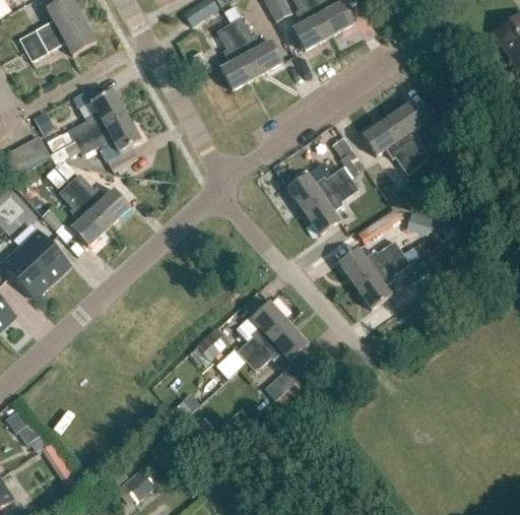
[(27,49),(82,18),(72,0),(59,0),(46,7),(54,21),(43,27),(22,39),(27,49)]
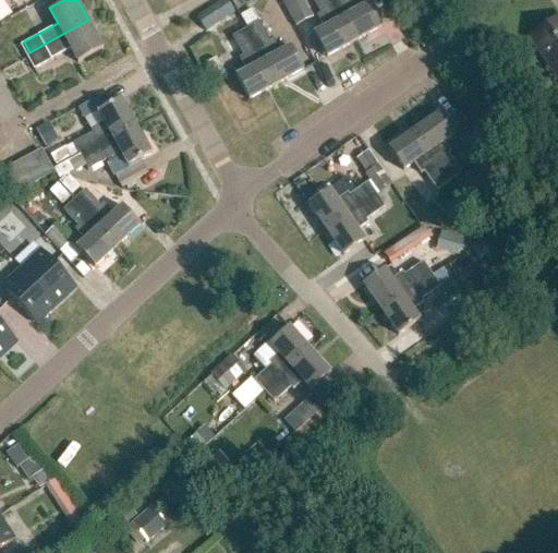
[(283,0),(296,22),(312,13),(304,0),(283,0)]
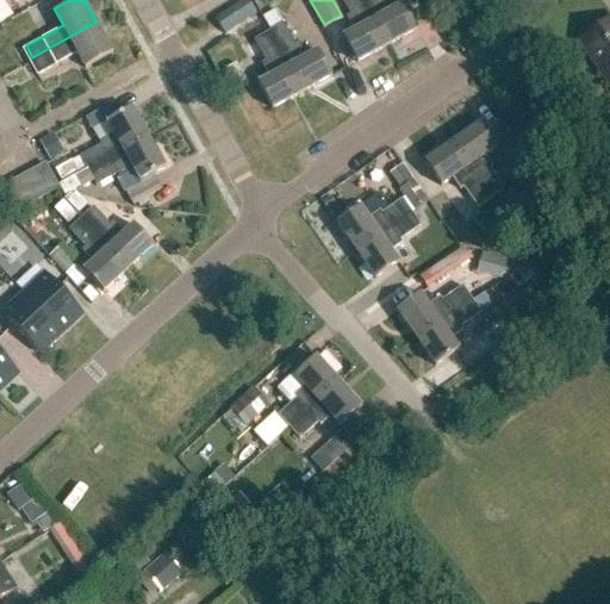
[(342,33),(356,58),(386,42),(363,0),(344,0),(350,11),(346,13),(354,27),(342,33)]
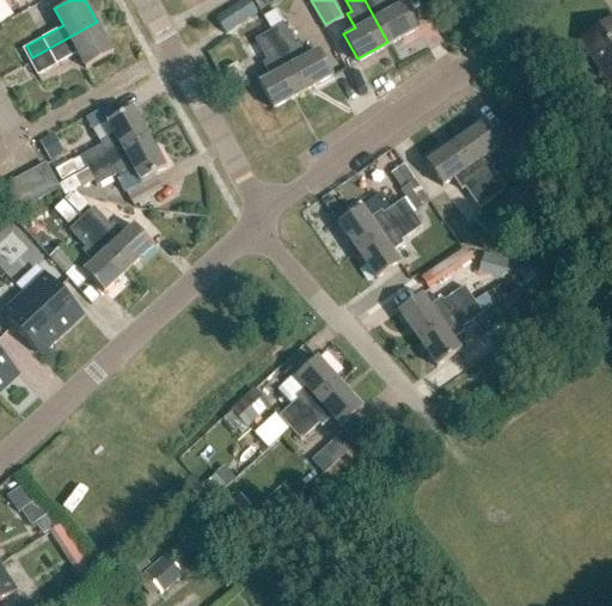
[(365,0),(387,42),(417,25),(403,0),(392,6),(389,0),(365,0)]
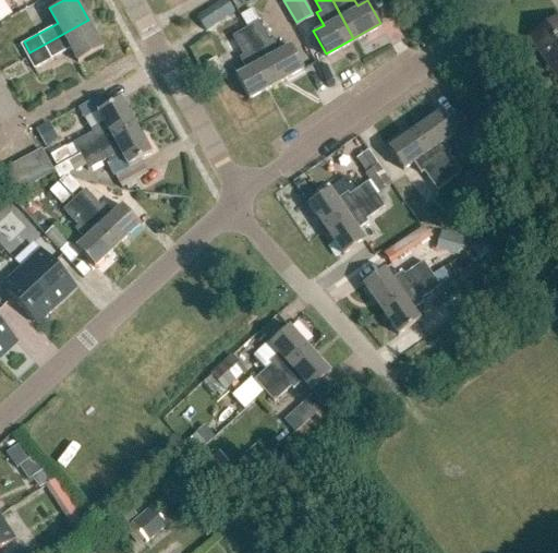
[(225,19),(245,9),(242,1),(220,10),(225,19)]
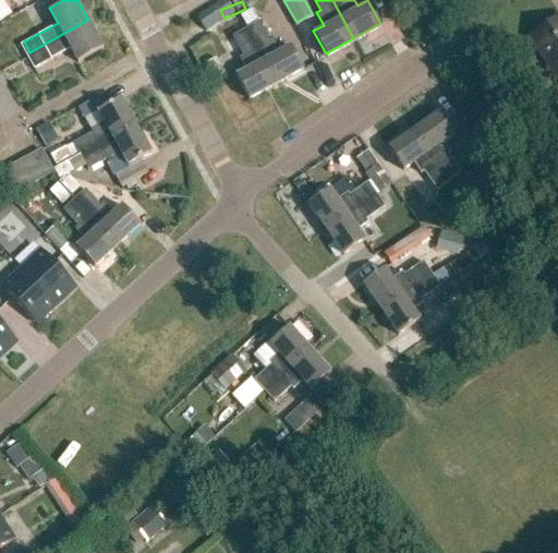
[(557,13),(530,33),(557,73),(557,13)]
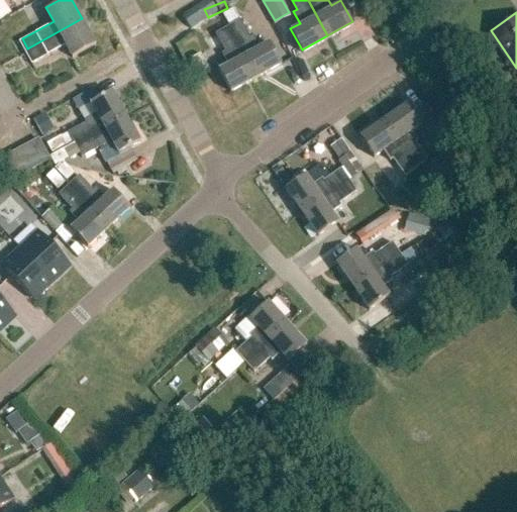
[(227,23),(255,75),(281,62),(270,39),(260,44),(253,33),(249,35),(240,17),(227,23)]
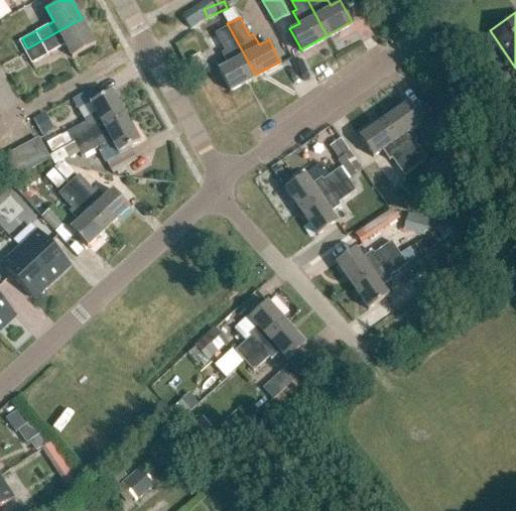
[(82,18),(27,48),(33,59),(54,48),(53,46),(65,40),(72,54),(95,41),(82,18)]
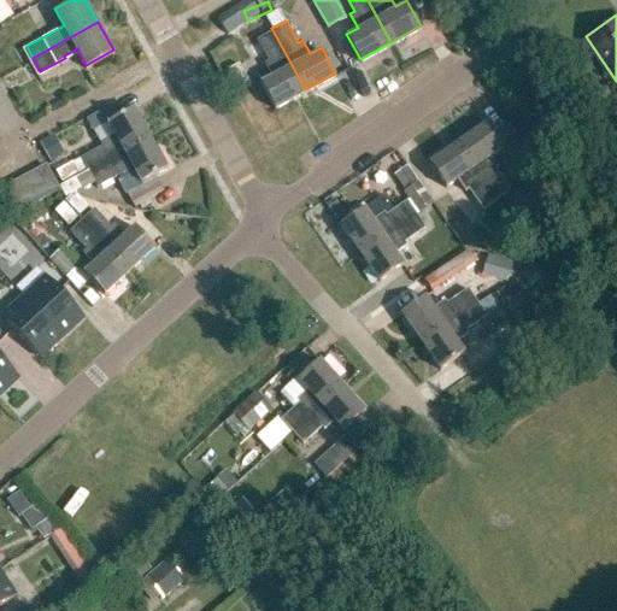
[(262,81),(276,106),(305,89),(271,28),(257,36),(269,58),(265,60),(272,75),(262,81)]
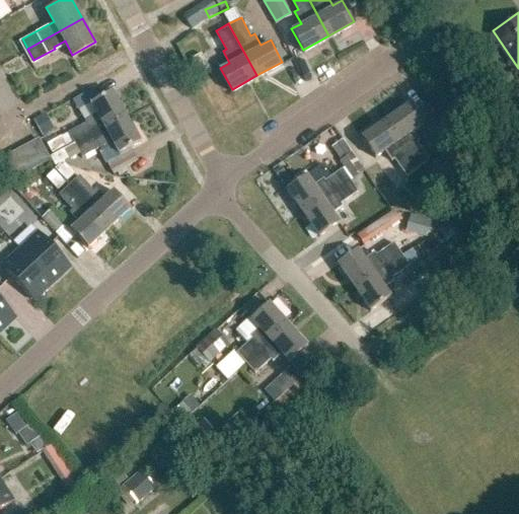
[(209,65),(201,51),(192,56),(200,70),(209,65)]
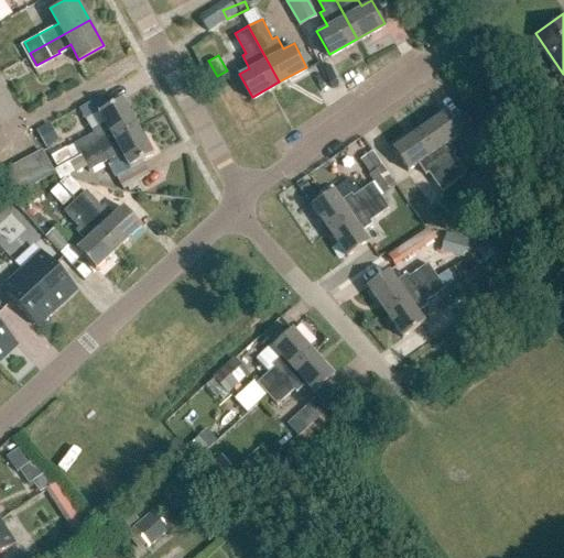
[(86,117),(99,109),(109,104),(102,91),(78,105),(86,117)]
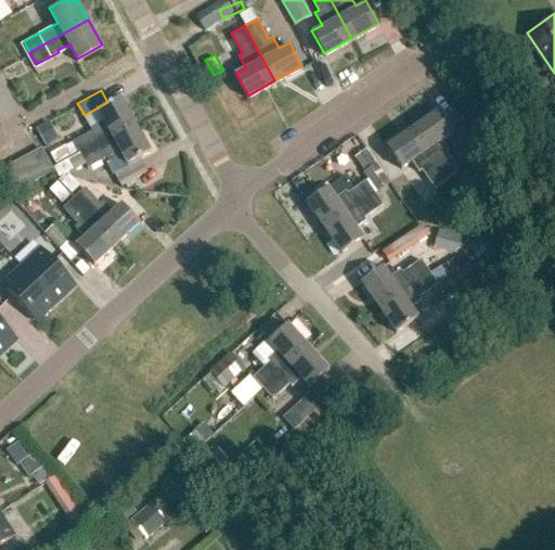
[(80,152),(134,122),(119,96),(98,107),(103,117),(90,125),(92,128),(73,139),(80,152)]
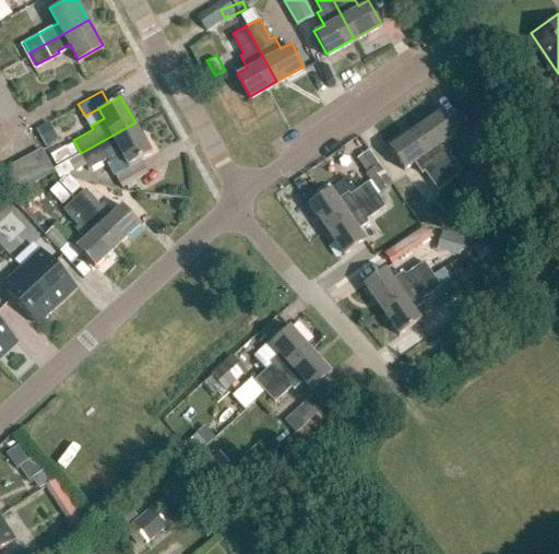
[(440,109),(414,128),(450,179),(462,171),(449,152),(452,150),(444,139),(455,132),(440,109)]
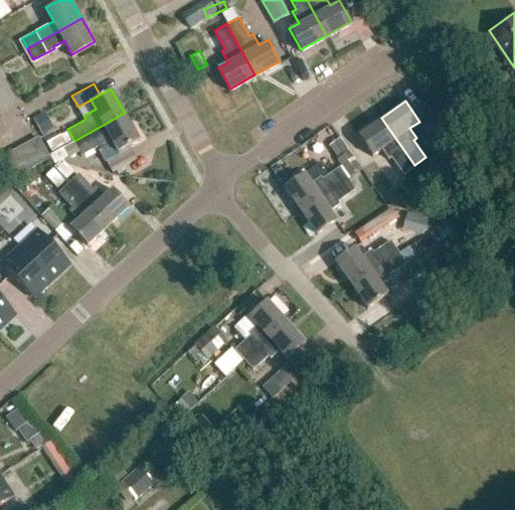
[(33,116),(41,131),(53,125),(45,109),(33,116)]
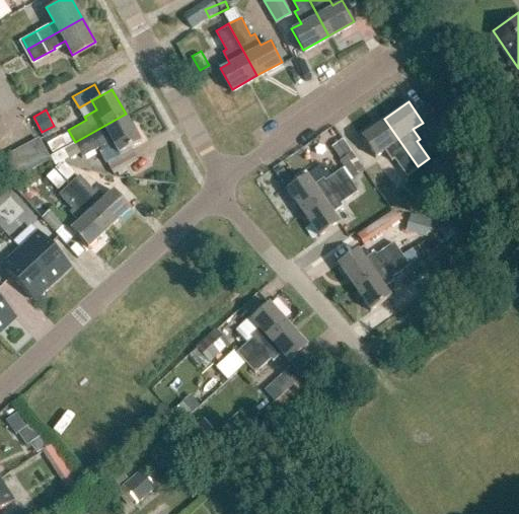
[(140,140),(126,114),(75,142),(82,155),(100,145),(101,148),(100,148),(105,158),(140,140)]
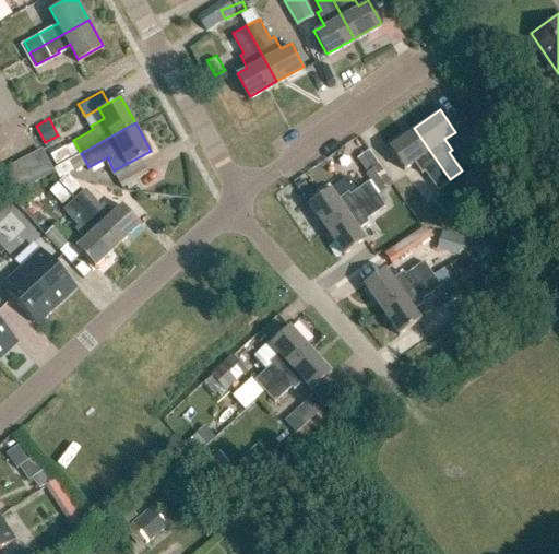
[(450,179),(414,128),(389,145),(404,167),(414,161),(421,172),(425,169),(438,188),(450,179)]
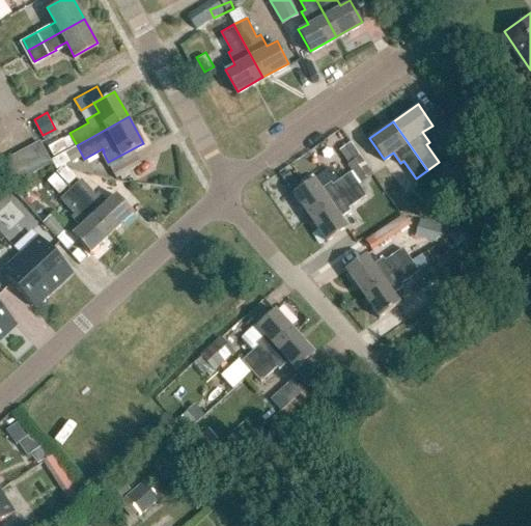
[(62,136),(48,144),(53,153),(67,145),(62,136)]
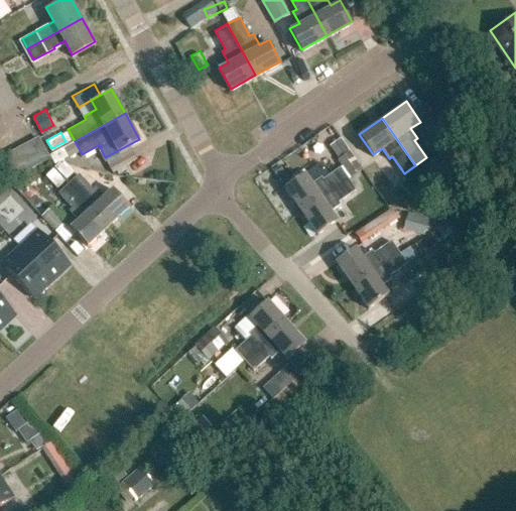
[(38,135),(28,141),(39,161),(49,155),(38,135)]
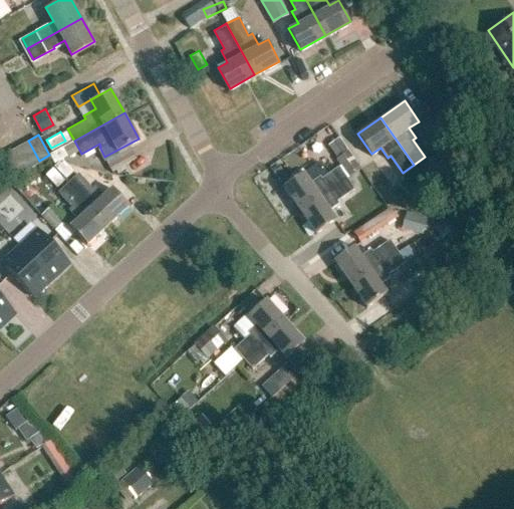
[(338,136),(327,143),(336,157),(348,174),(359,167),(347,149),(338,136)]
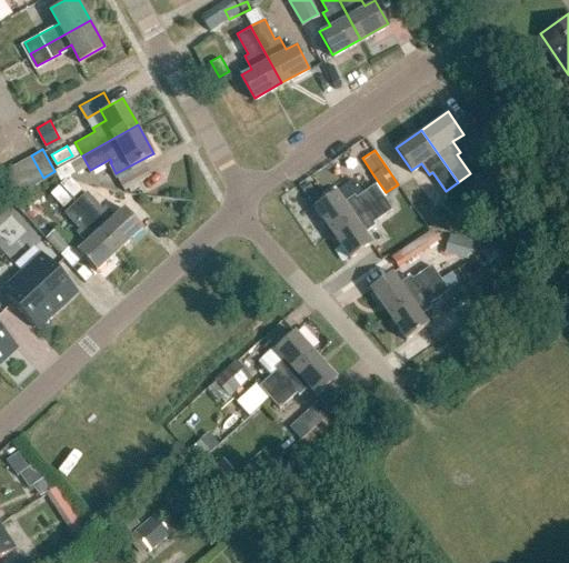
[(31,156),(20,161),(32,183),(43,178),(31,156)]
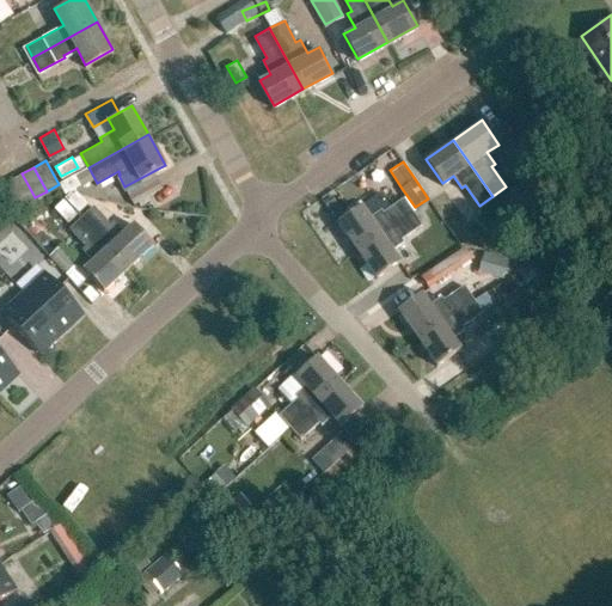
[(22,173),(10,181),(23,204),(35,197),(22,173)]
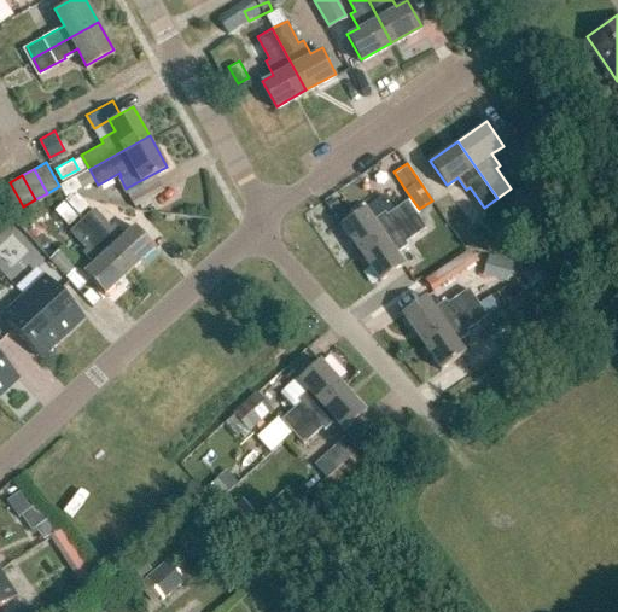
[(23,207),(10,182),(0,186),(0,192),(11,213),(23,207)]
